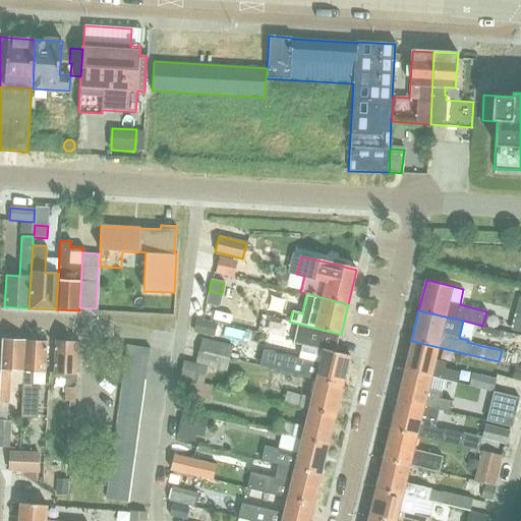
[(520,333),(520,315),(515,314),(511,331),(520,333)]
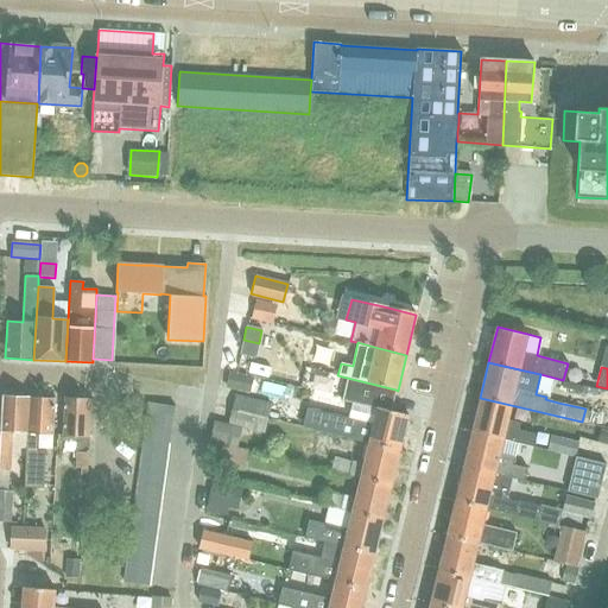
[(230,374),(226,391),(239,394),(244,378),(230,374)]
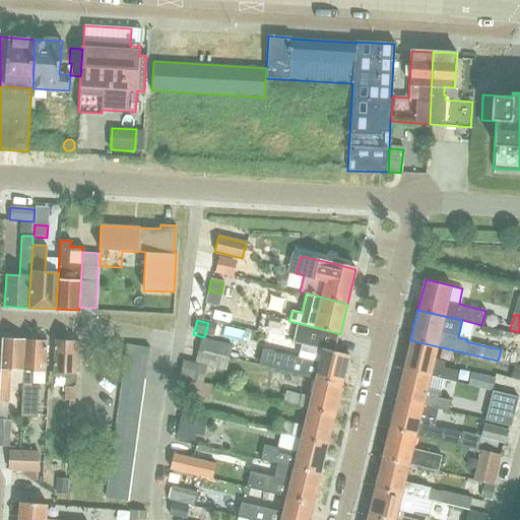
[(349,354),(333,351),(338,333),(297,323),(291,341),(291,342),(302,344),(299,359),(262,349),(258,366),(264,367),(264,368),(315,379),(341,386),(349,354)]
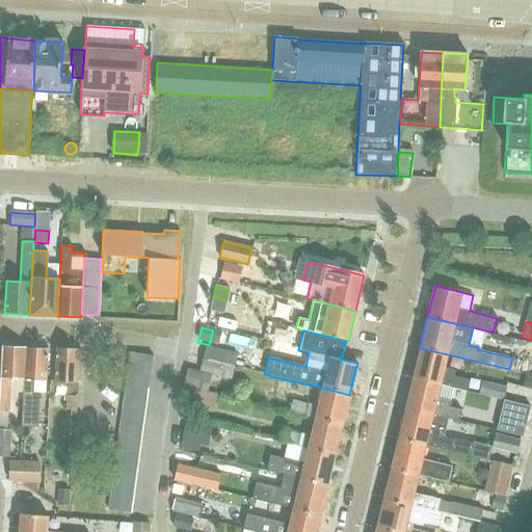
[(23,379),(25,348),(2,347),(0,378),(0,382),(0,410),(8,411),(10,378),(23,379)]
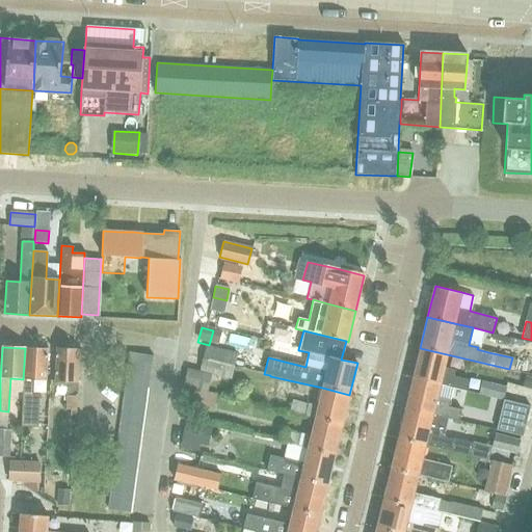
[(203,360),(233,367),(236,354),(206,347),(203,360)]
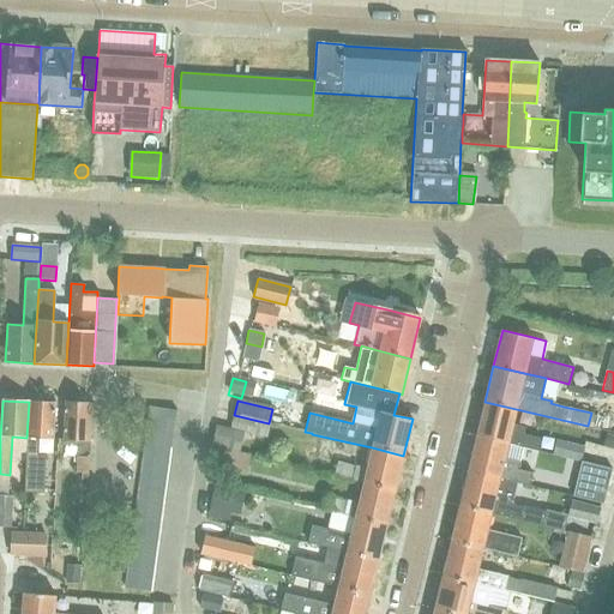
[(29,402),(26,438),(24,492),(43,493),(46,456),(37,455),(38,438),(53,439),(55,403),(29,402)]
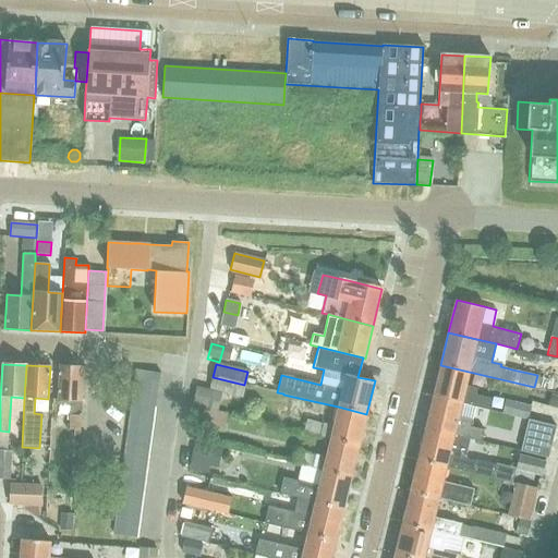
[(440,365),(433,396),(475,407),(488,410),(488,409),(490,398),(475,395),(477,388),(465,385),(469,372),(440,365)]
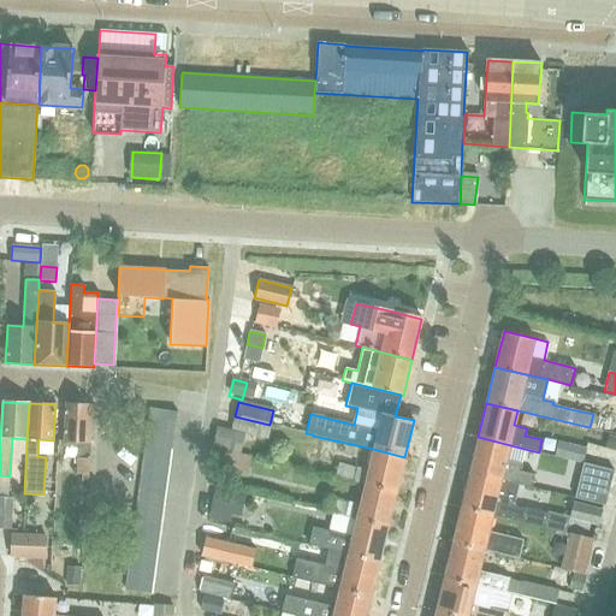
[(92,407),(65,404),(63,440),(77,442),(76,474),(82,475),(82,480),(87,480),(92,407)]
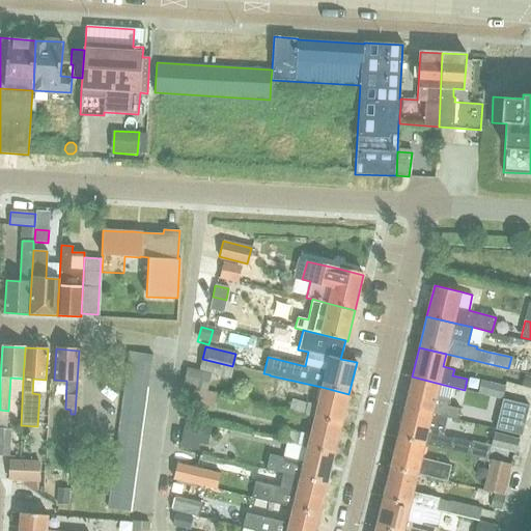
[(150,367),(152,356),(130,352),(128,364),(150,367)]
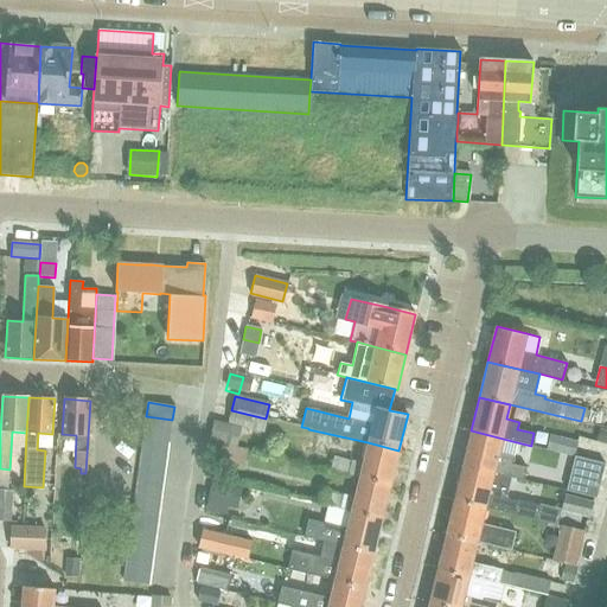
[(263,433),(266,419),(231,410),(228,423),(231,425),(263,433)]
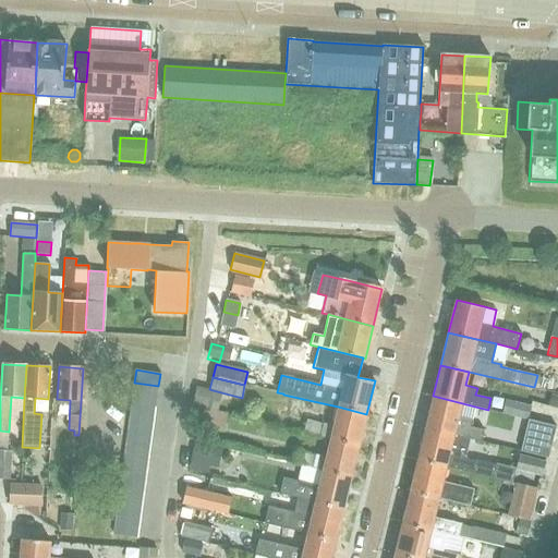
[(158,386),(134,383),(133,393),(157,397),(158,386)]
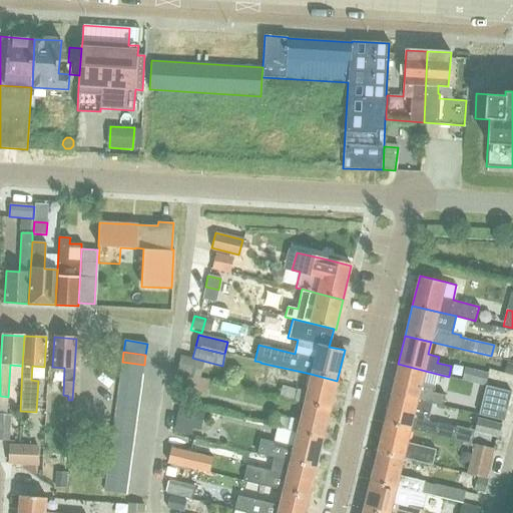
[(180,355),(176,371),(187,374),(191,375),(195,359),(192,358),(180,355)]
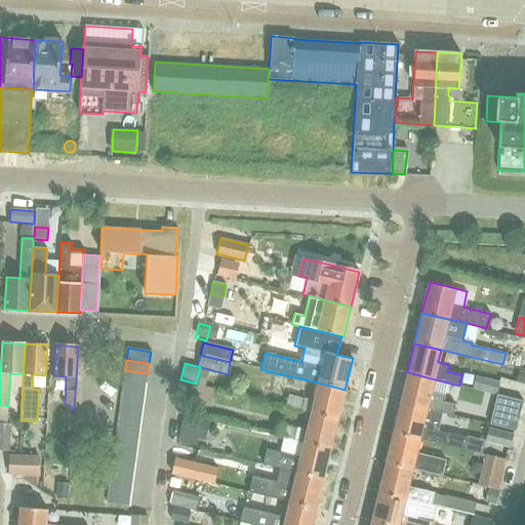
[(148,373),(125,370),(123,381),(146,385),(148,373)]
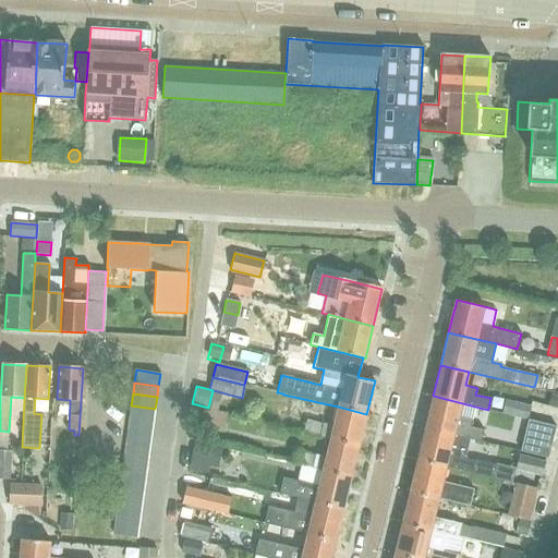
[(557,395),(552,393),(548,405),(557,408),(557,404),(557,395)]
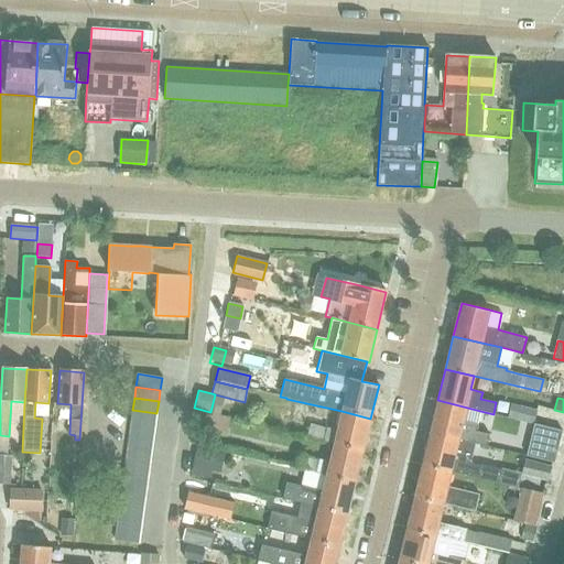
[(437,400),(430,432),(458,440),(475,444),(486,446),(486,445),(489,433),(476,430),(480,411),(437,400)]
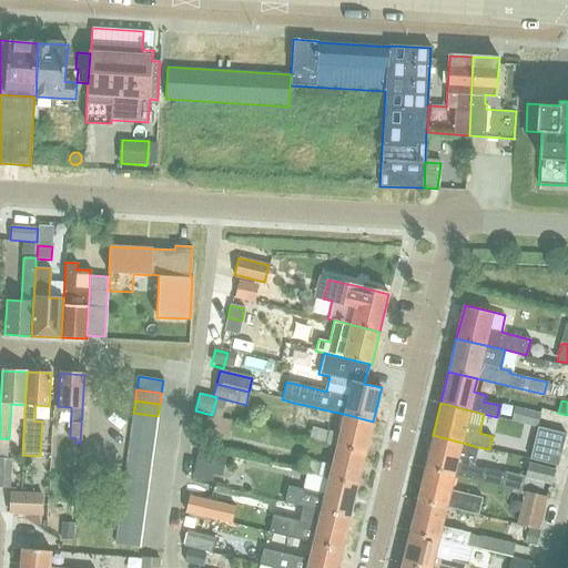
[(514,407),(510,419),(510,421),(537,427),(540,414),(514,407)]
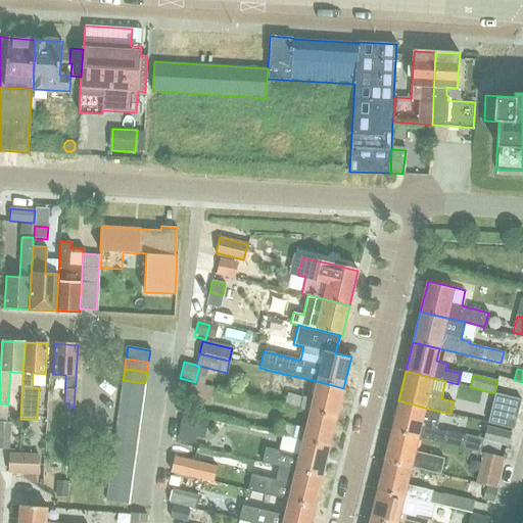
[(123,380),(122,391),(144,394),(145,383),(123,380)]
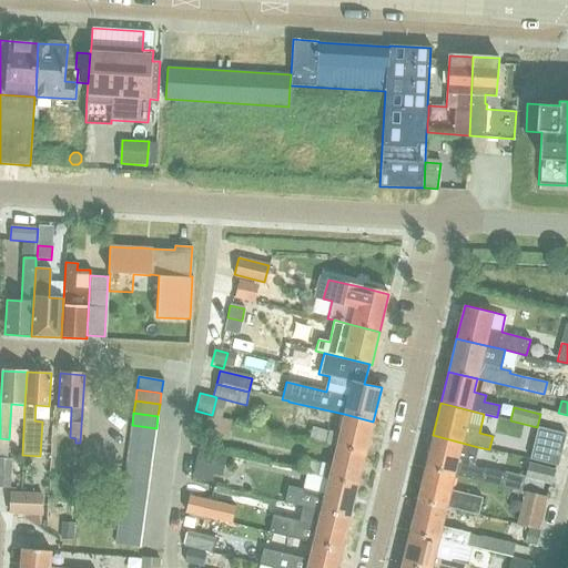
[(208,414),(204,428),(227,434),(231,419),(212,415),(208,414)]
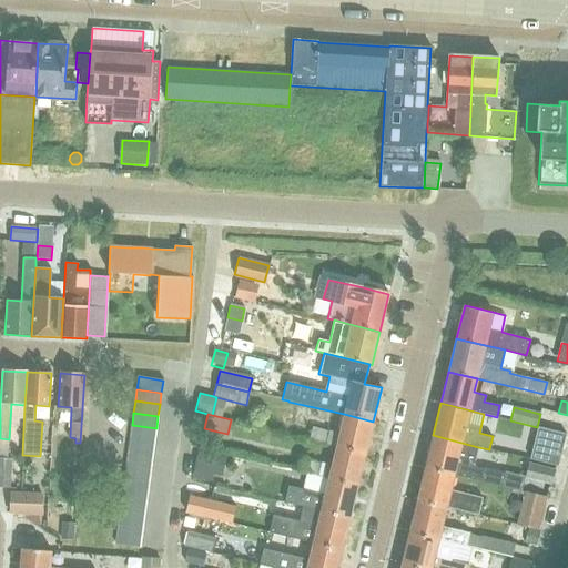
[(312,427),(308,439),(336,446),(365,454),(373,422),(344,414),(338,434),(312,427)]
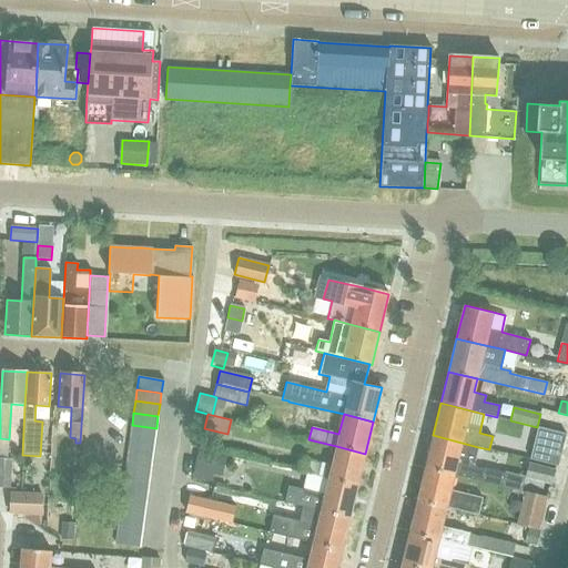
[(132,425),(130,437),(154,440),(156,428),(132,425)]
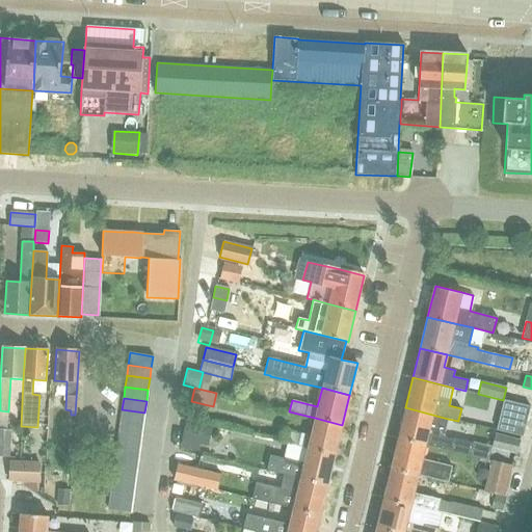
[(505,400),(499,426),(524,432),(530,405),(505,400)]
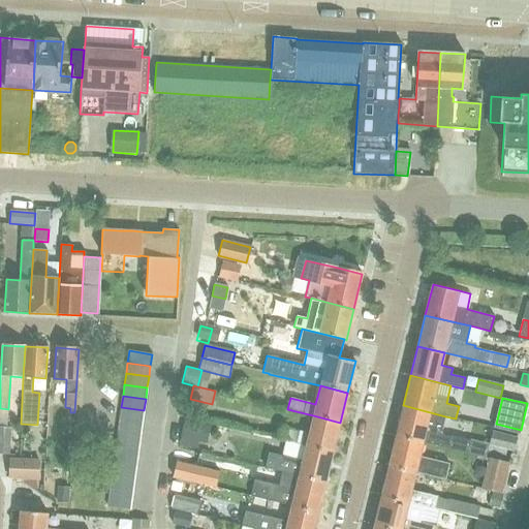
[(403,405),(396,435),(423,442),(485,458),(488,444),(452,435),(450,437),(441,434),(442,428),(445,416),(430,412),(403,405)]
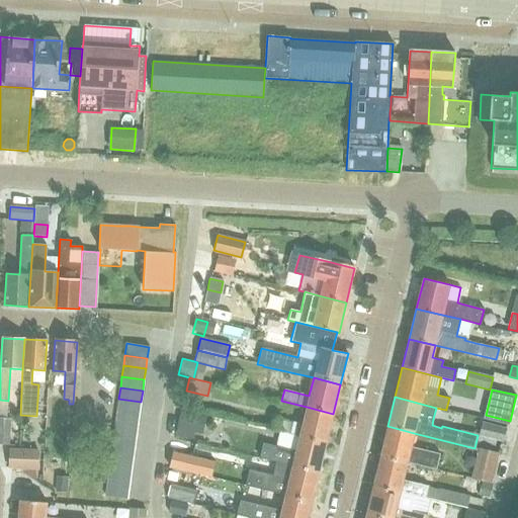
[(118,399),(117,409),(140,412),(141,402),(118,399)]
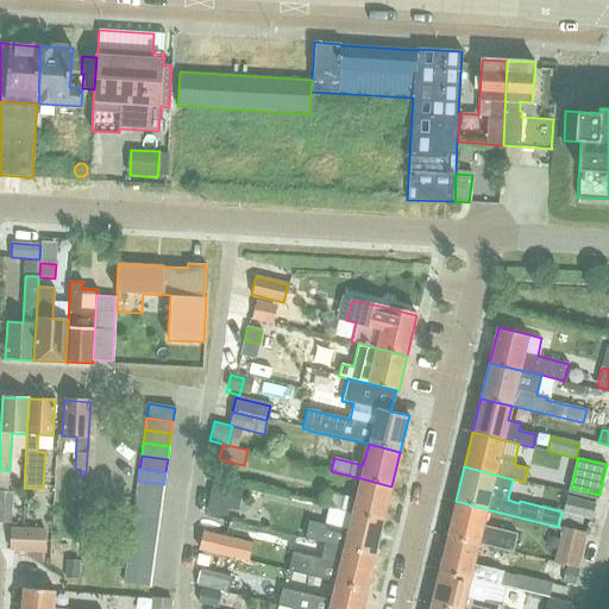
[(326,493),(322,506),(328,508),(343,512),(352,513),(383,521),(391,487),(360,478),(355,498),(343,496),(343,497),(326,493)]
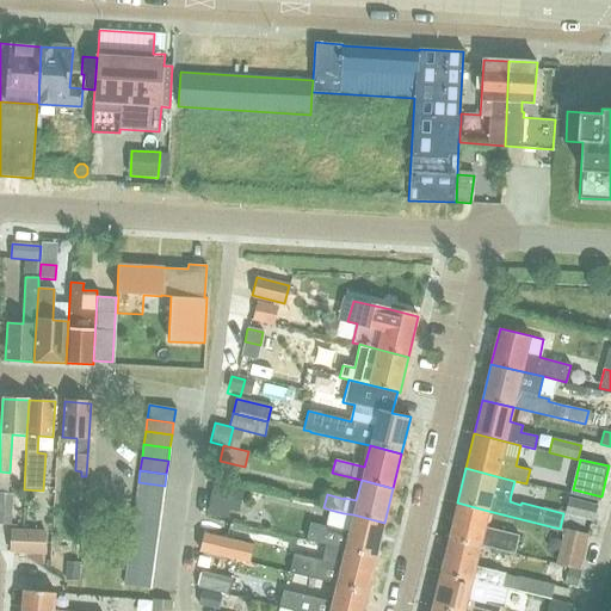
[(165,486),(139,482),(136,495),(162,499),(165,486)]
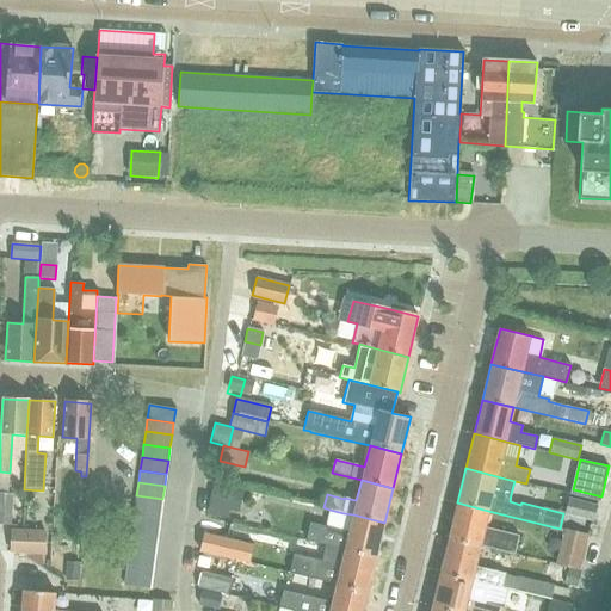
[(215,499),(211,518),(230,523),(232,517),(240,519),(242,505),(246,491),(217,485),(215,499)]
